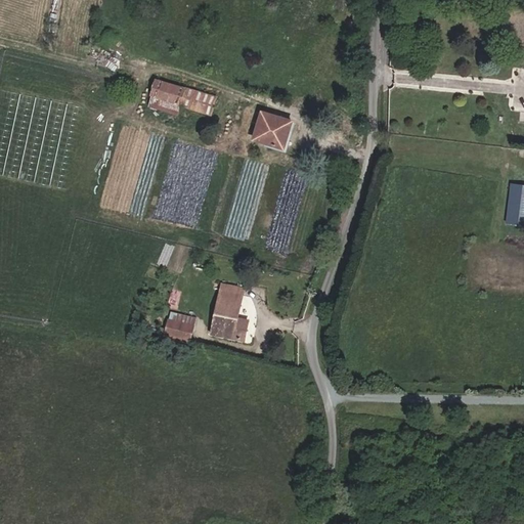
[(120,64),(123,53),(94,45),(91,56),(120,64)]
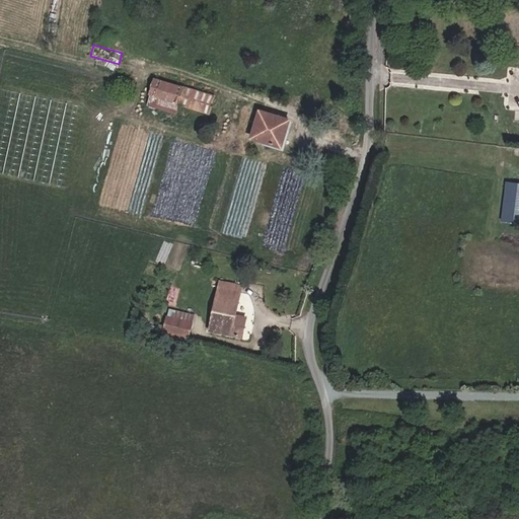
[(209,113),(214,97),(155,80),(150,95),(151,95),(148,105),(175,114),(178,103),(209,113)]
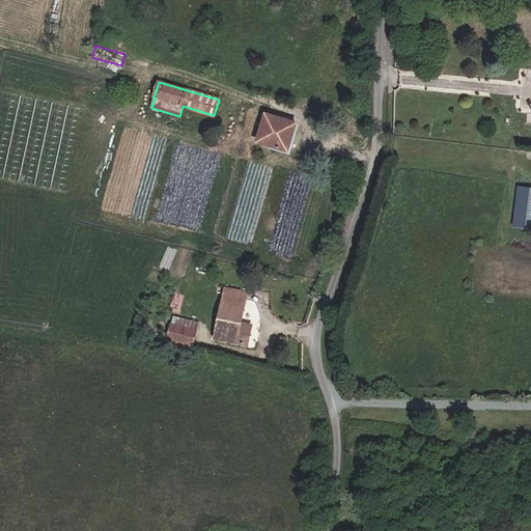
[(288,151),(297,123),(266,114),(257,142),(288,151)]
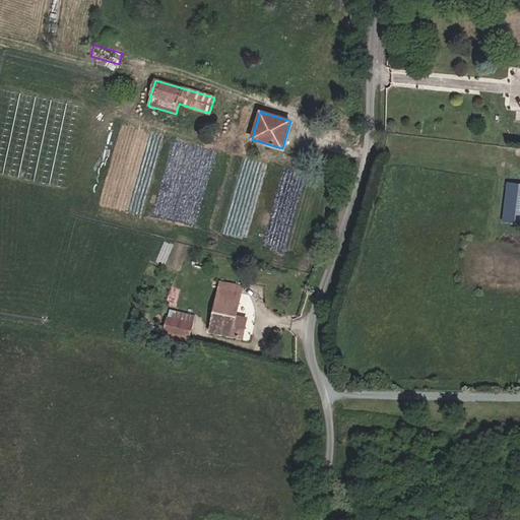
[(519,223),(519,183),(507,182),(503,222),(519,223)]
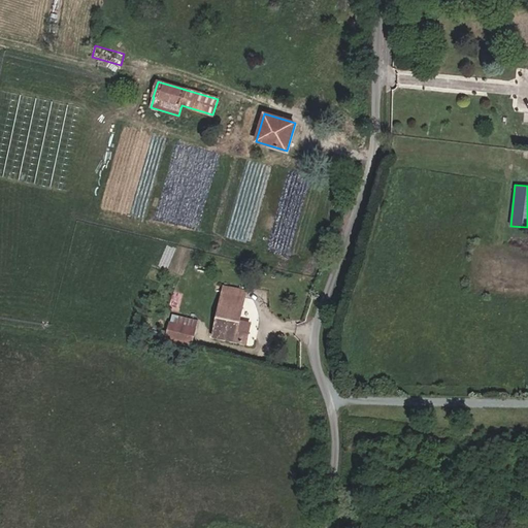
[(244,297),(245,291),(224,286),(222,292),(244,297)]
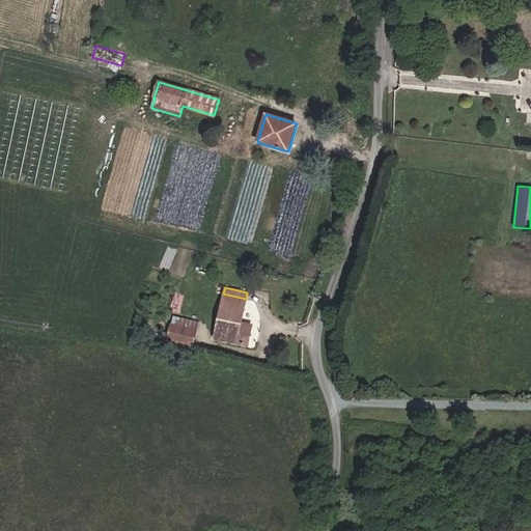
[(241,323),(246,299),(223,294),(214,338),(248,345),(252,325),(241,323)]
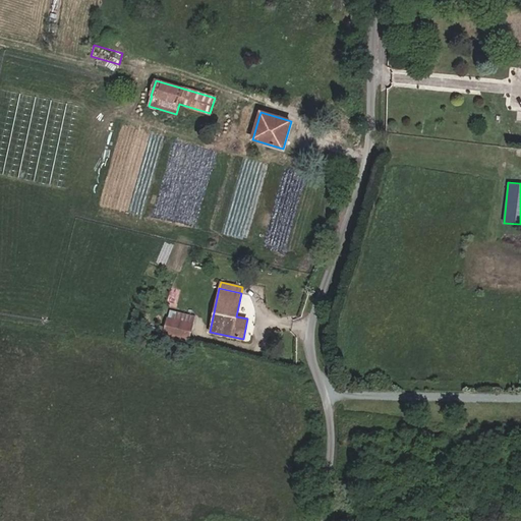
[(193,319),(169,312),(168,317),(192,324),(193,319)]
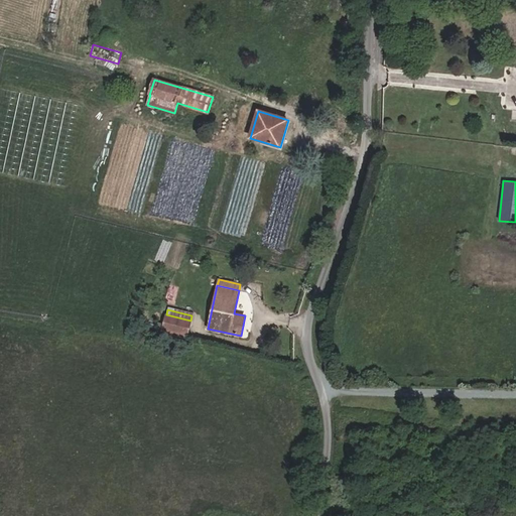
[(186,337),(190,320),(166,314),(162,331),(186,337)]
